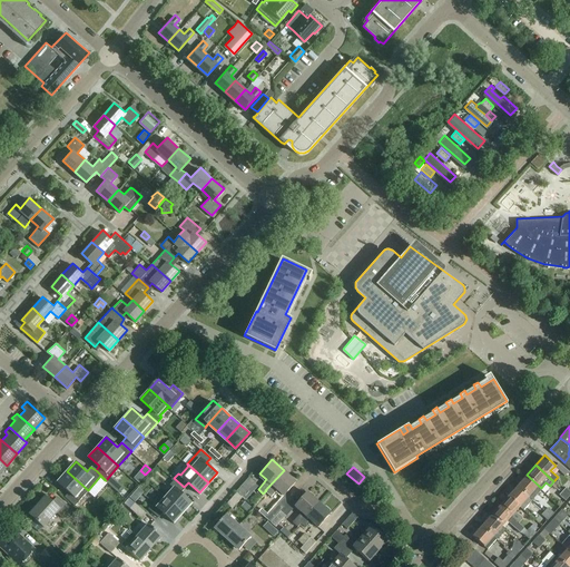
[(265,490),(266,490),(271,495),(276,488),(283,494),(295,480),(284,470),(265,490)]
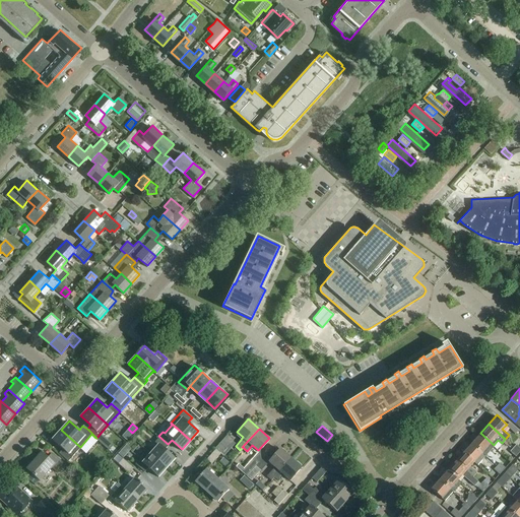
[(68,460),(80,447),(61,430),(53,438),(63,447),(59,452),(68,460)]
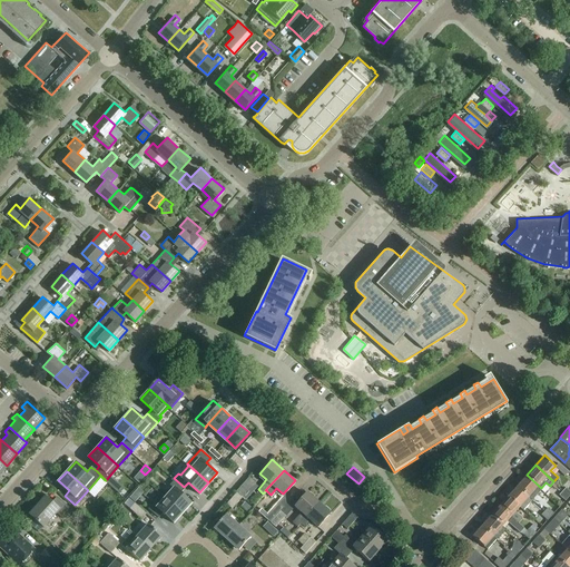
[(236,489),(242,495),(255,479),(249,475),(236,489)]
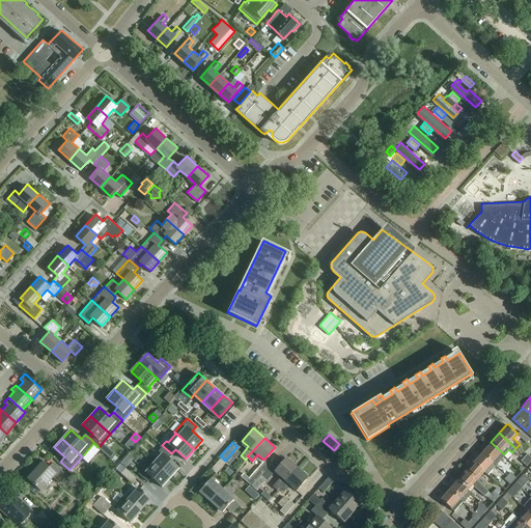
[(491,442),(482,451),(496,464),(504,454),(491,442)]
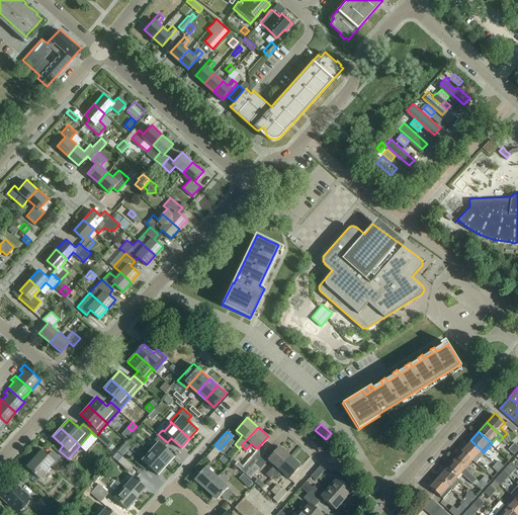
[(147,447),(166,464),(174,455),(164,446),(167,442),(158,434),(154,439),(158,442),(151,450),(147,447)]
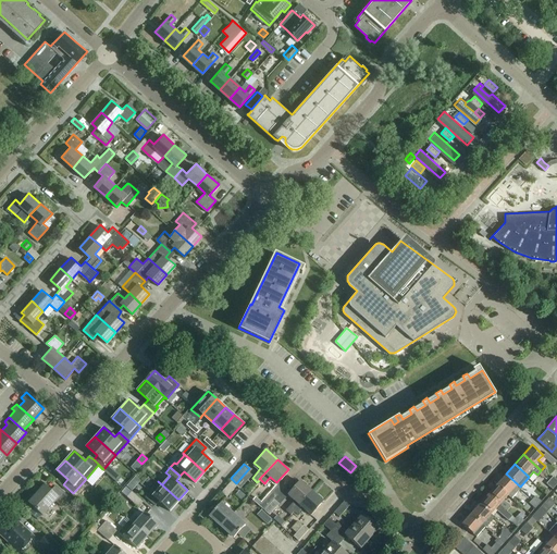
[(497,483),(508,493),(511,496),(520,487),(506,474),(497,483)]
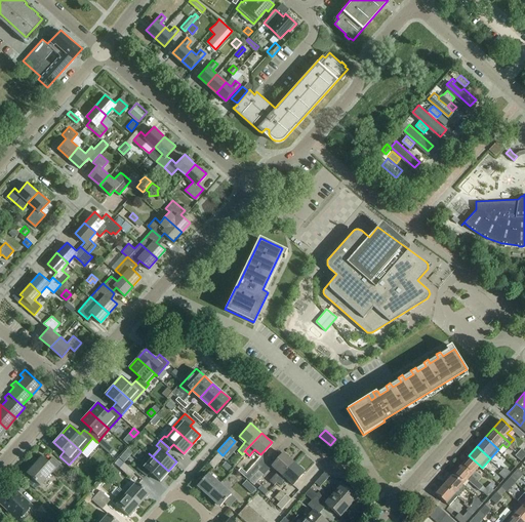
[(524,455),(518,450),(515,453),(521,458),(524,455)]
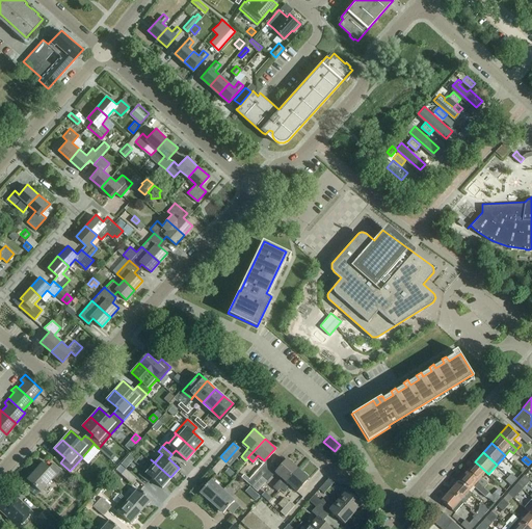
[(126,467),(130,461),(126,457),(122,463),(126,467)]
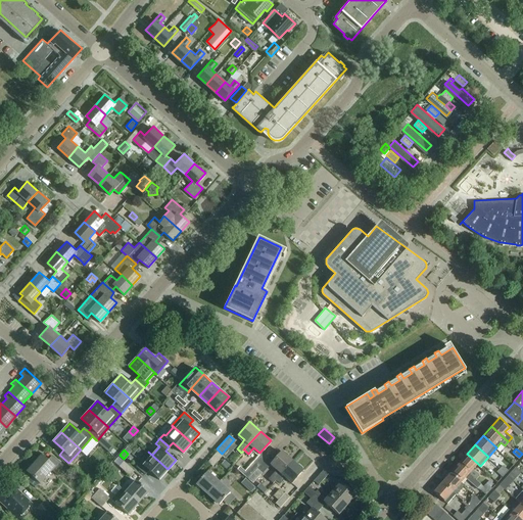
[(207,460),(214,465),(222,455),(217,450),(207,460)]
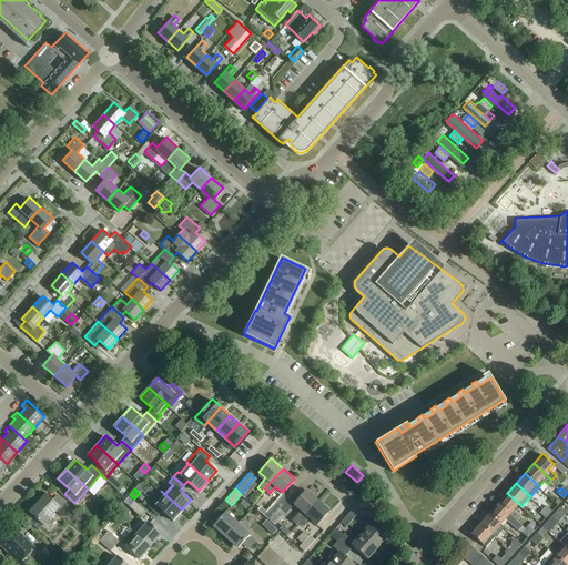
[(297,523),(300,520),(317,500),(306,488),(294,503),(301,508),(292,518),(297,523)]
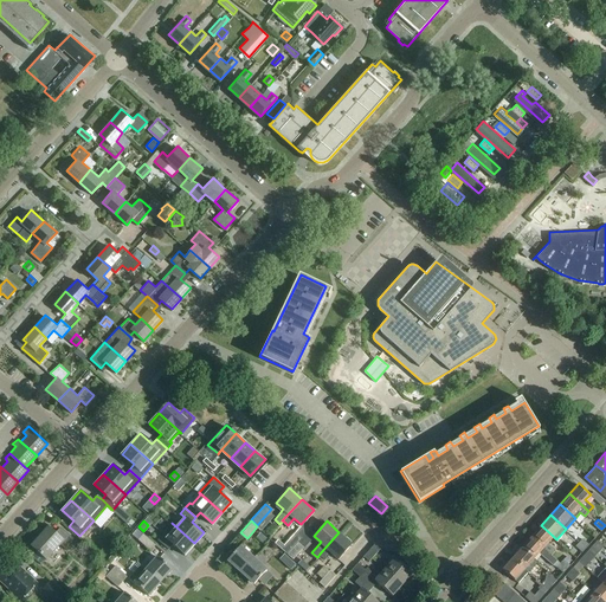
[(185,554),(194,543),(172,523),(158,538),(168,548),(173,543),(185,554)]
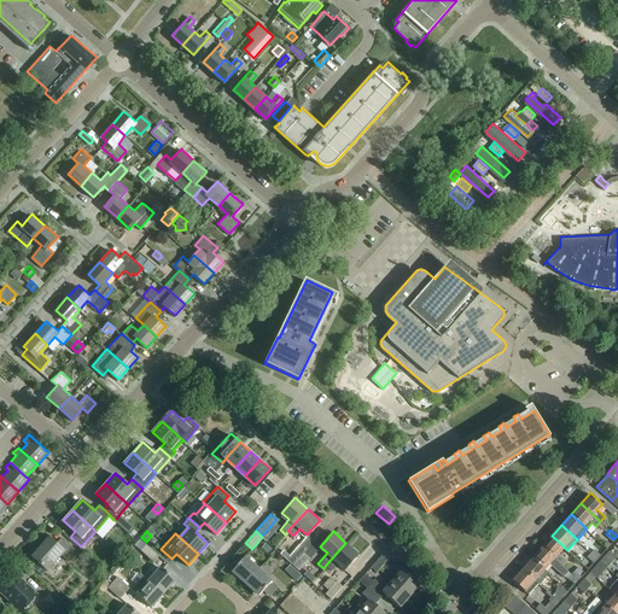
[(31,555),(47,569),(62,553),(66,557),(75,548),(62,536),(57,542),(50,536),(31,555)]
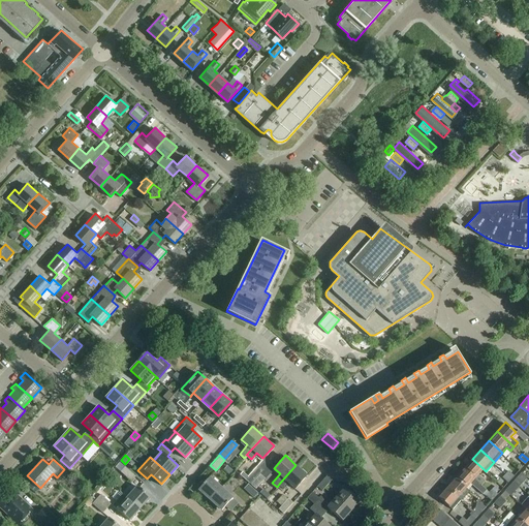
[(472,459),(464,468),(481,484),(486,480),(478,472),(483,468),(472,459)]
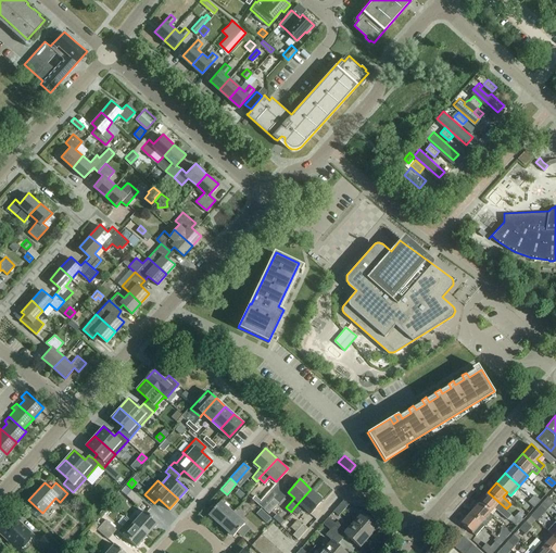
[(126,493),(138,504),(143,499),(130,488),(126,493)]
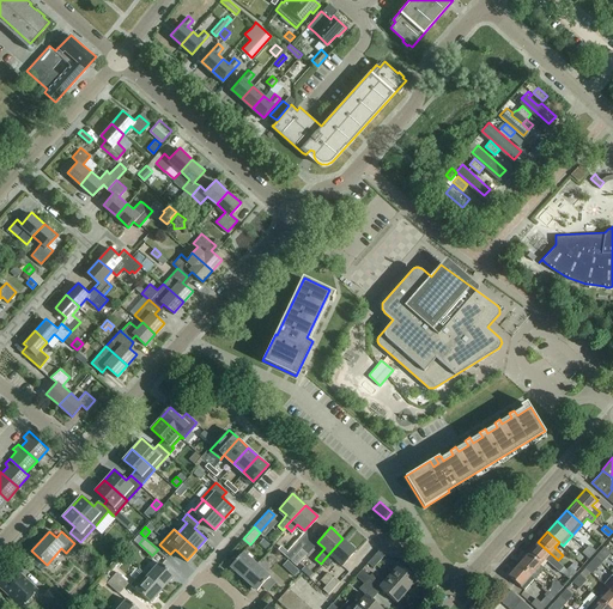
[(278,548),(290,558),(304,542),(299,537),(287,549),(281,544),(278,548)]
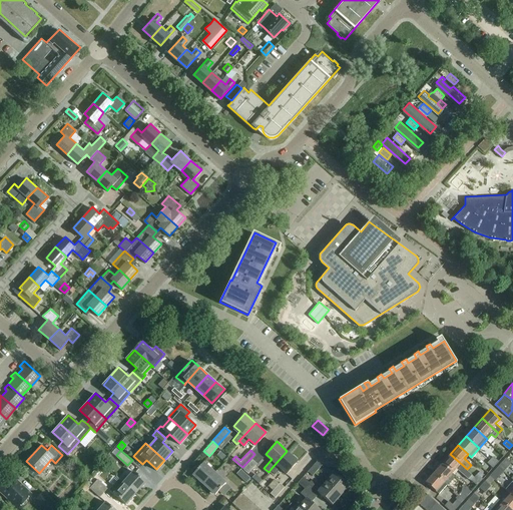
[(271,469),(276,473),(281,467),(286,473),(298,459),(288,450),(287,451),(271,469)]
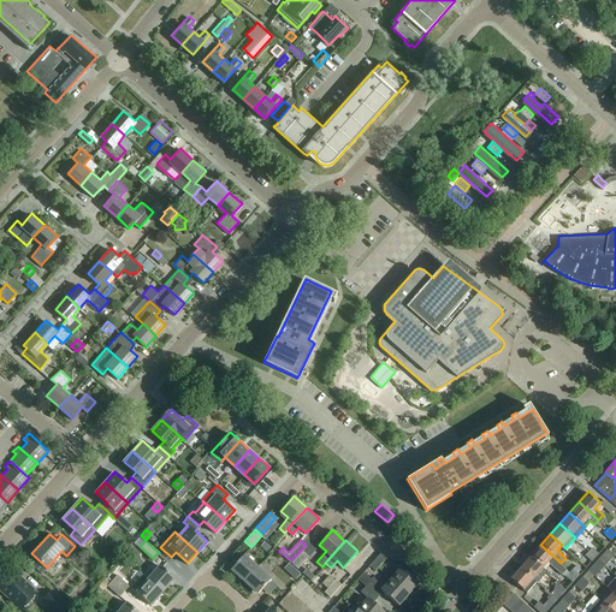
[(540,545),(531,556),(543,566),(549,560),(562,572),(567,568),(561,563),(540,545)]
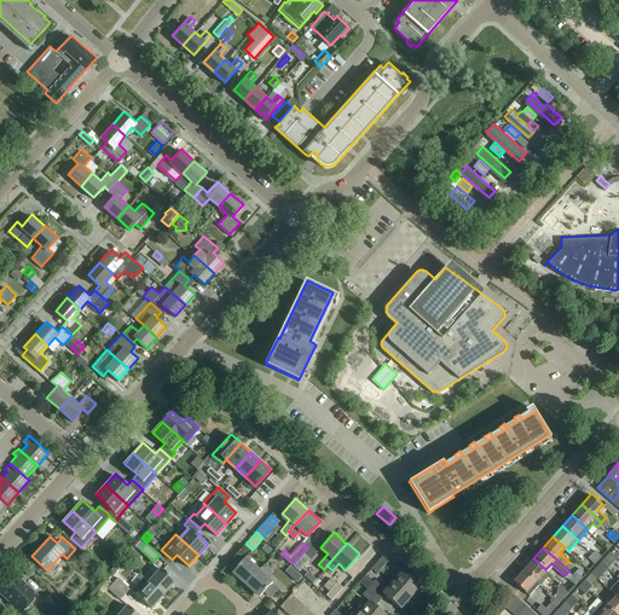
[(294,564),(300,569),(311,557),(305,552),(294,564)]
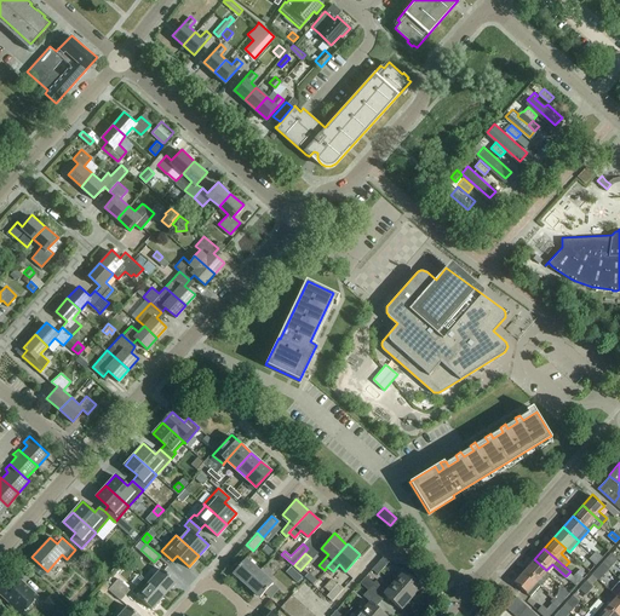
[(600,559),(592,553),(589,557),(596,563),(600,559)]
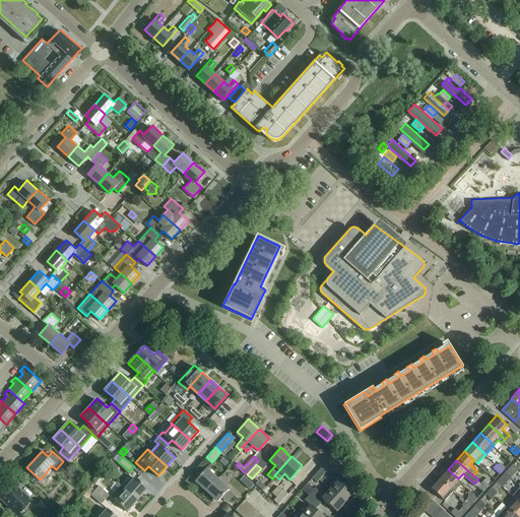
[(312,476),(317,480),(326,469),(322,465),(312,476)]
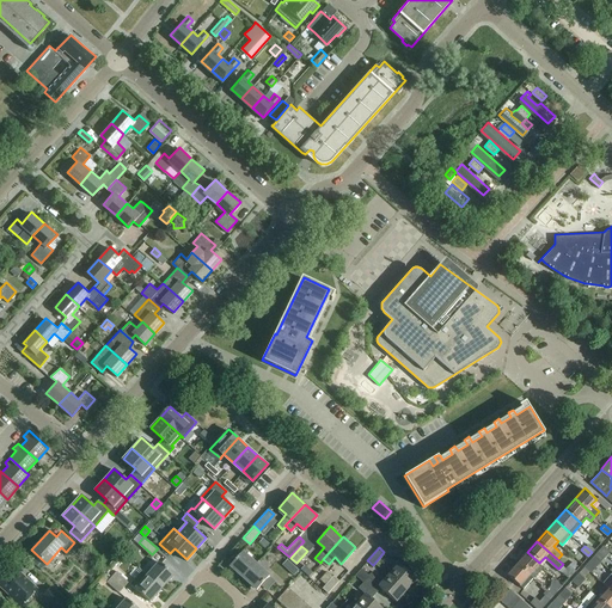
[(231,564),(244,576),(256,562),(243,550),(231,564)]
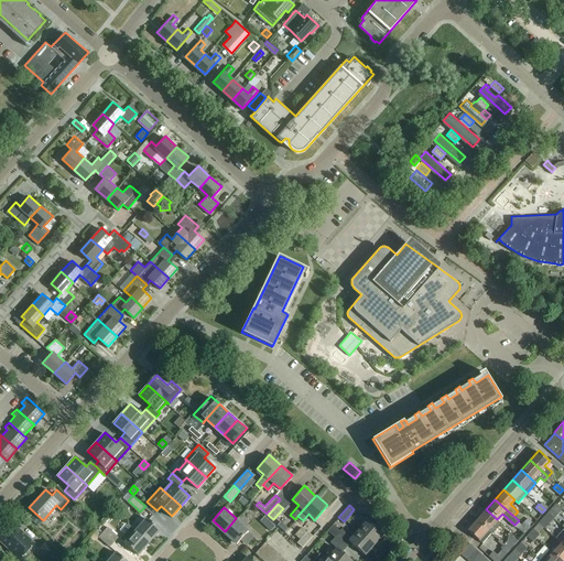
[(486,509),(477,519),(488,529),(497,519),(486,509)]
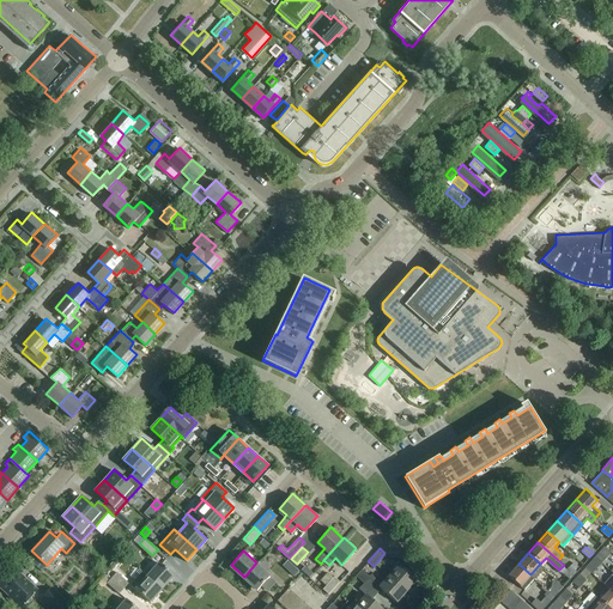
[(602,561),(595,555),(592,559),(599,565),(602,561)]
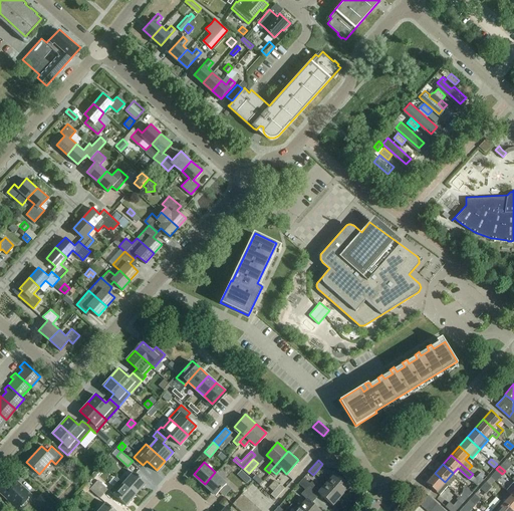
[(134,471),(123,482),(136,493),(146,482),(134,471)]
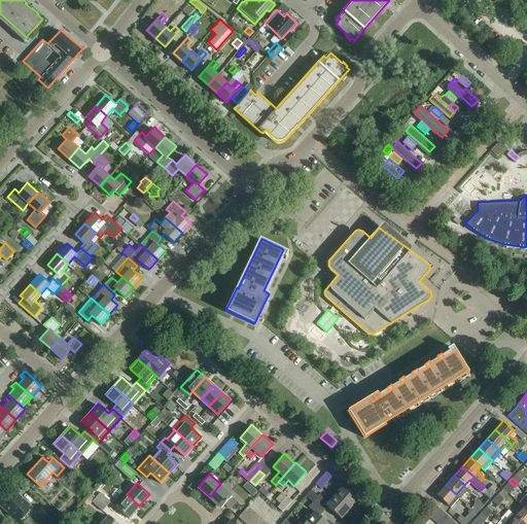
[(220,484),(210,496),(221,507),(232,494),(220,484)]
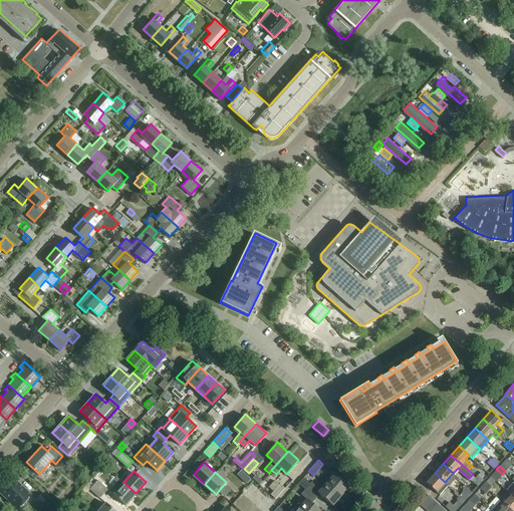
[(246,472),(242,477),(247,482),(251,477),(246,472)]
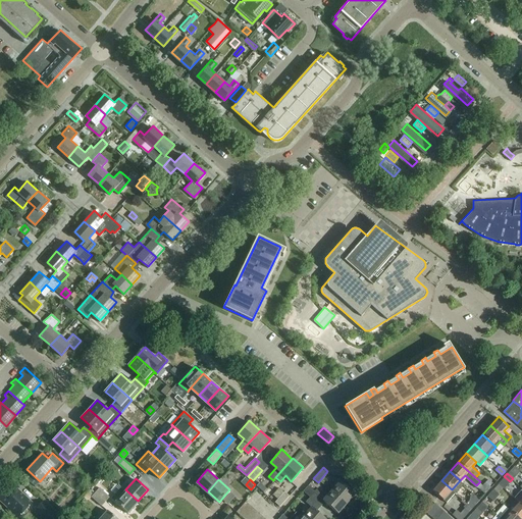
[(340,479),(331,488),(347,503),(355,494),(340,479)]
